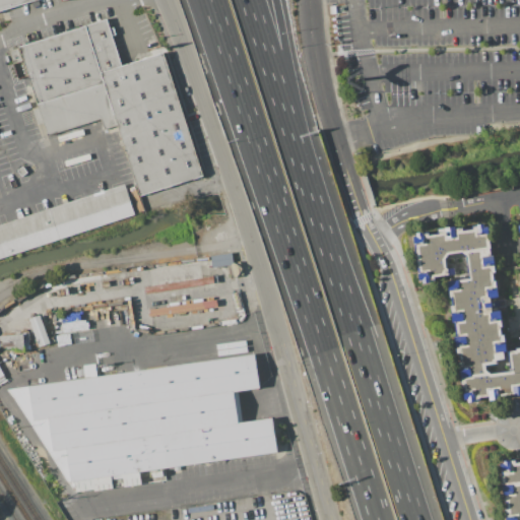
[(0,0),(0,10),(33,0),(0,0)]
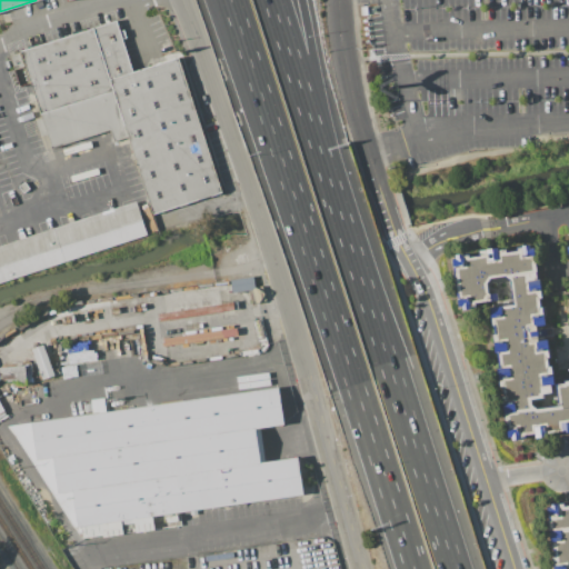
[(9,57),(13,70),(26,66),(42,119),(36,121),(40,136),(48,133),(52,149),(110,130),(115,142),(129,138),(153,215),(222,192),(179,58),(133,72),(117,20),(20,51),(21,52),(9,57)]
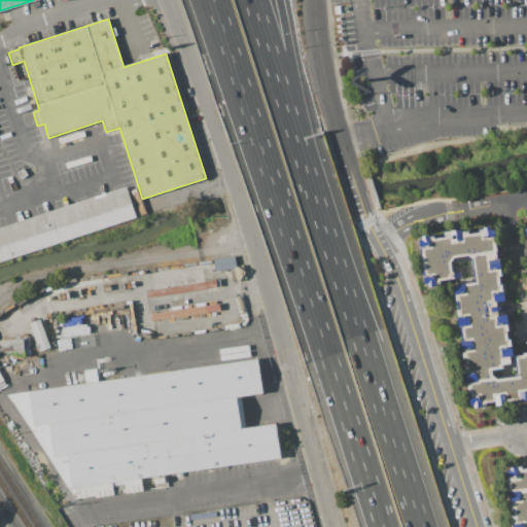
[(0,227),(127,186),(136,217),(0,261),(0,227)]
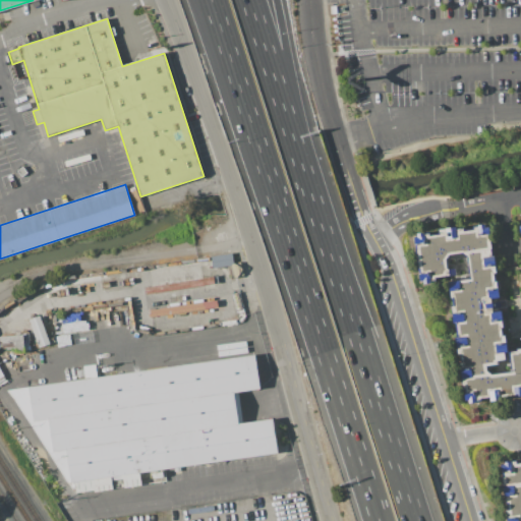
[(417,233),(424,232),(425,233),(430,233),(430,235),(439,234),(439,229),(456,227),(456,229),(463,228),(464,231),(473,230),(473,227),(478,227),(478,225),(485,224),(485,227),(489,227),(490,235),(488,235),(488,239),(490,239),(493,256),(495,255),(498,274),(494,274),(495,282),(498,281),(500,298),(491,299),(494,312),(501,311),(503,328),(501,328),(502,336),(504,335),(505,342),(506,342),(508,353),(506,353),(507,360),(498,361),(499,364),(486,366),(487,371),(491,374),(512,371),(509,352),(517,351),(517,349),(520,348),(520,397),(514,398),(514,397),(500,399),(501,401),(489,402),(488,398),(481,399),(481,402),(466,404),(466,401),(463,401),(462,393),(465,393),(465,389),(462,390),(455,336),(458,336),(456,326),(454,326),(452,305),(454,305),(453,300),(451,300),(448,281),(470,278),(467,255),(462,253),(449,255),(446,259),(448,269),(455,268),(456,277),(450,278),(450,276),(437,278),(437,281),(431,282),(431,285),(423,286),(423,283),(420,283),(415,248),(417,248),(417,244),(415,245),(414,237),(417,236),(417,233)]
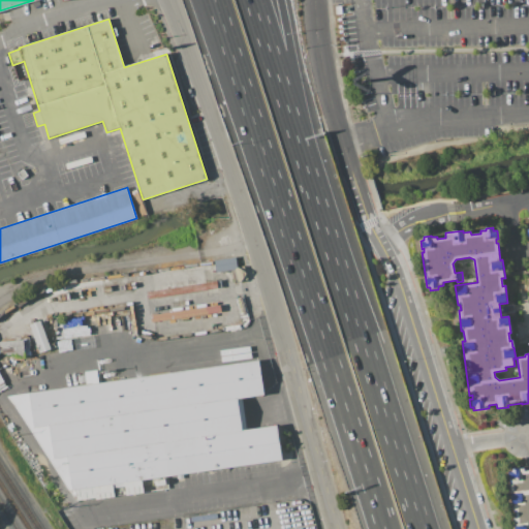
[(214,260),(216,272),(236,269),(234,257),(214,260)]
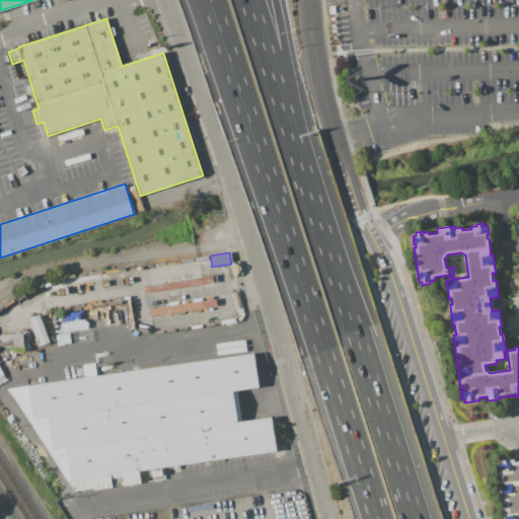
[(212,283),(212,277),(192,279),(193,285),(212,283)]
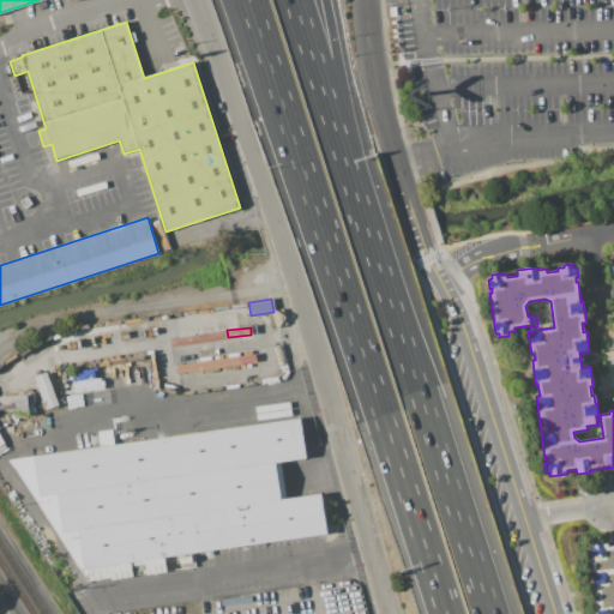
[(35,377),(48,372),(59,405),(47,409),(35,377)]
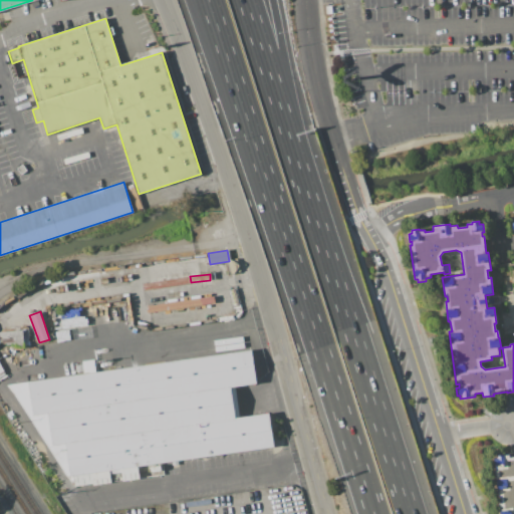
[(0,332),(23,330),(24,345),(16,346),(6,345),(6,343),(3,343),(2,341),(0,341),(0,332)]
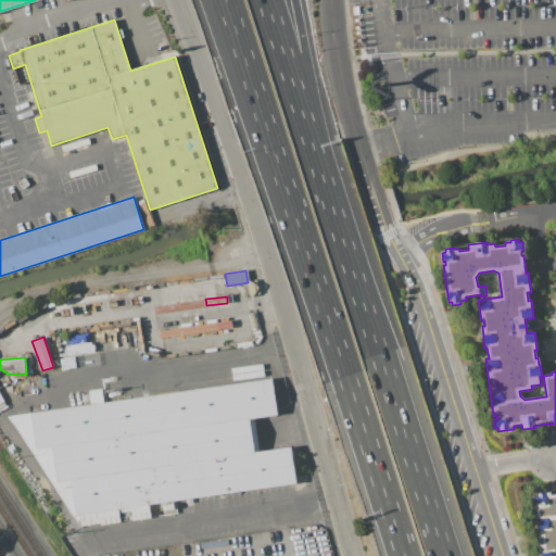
[(8,416),(90,404),(88,391),(102,389),(104,403),(273,378),(278,415),(255,418),(260,452),(291,446),(297,483),(161,503),(163,516),(100,526),(100,522),(80,526),(79,515),(72,516),(8,416)]
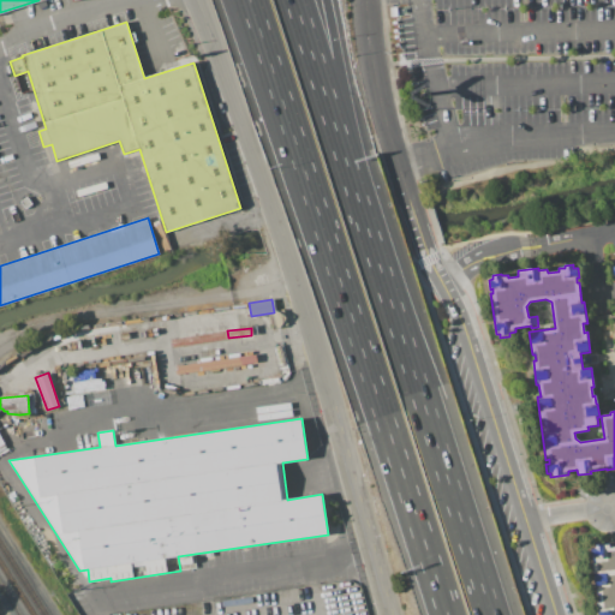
[(614,614),(598,614),(598,613),(599,613),(598,602),(599,602),(598,595),(595,573),(597,573),(595,557),(593,557),(591,544),(609,542),(609,547),(614,545),(614,614)]
